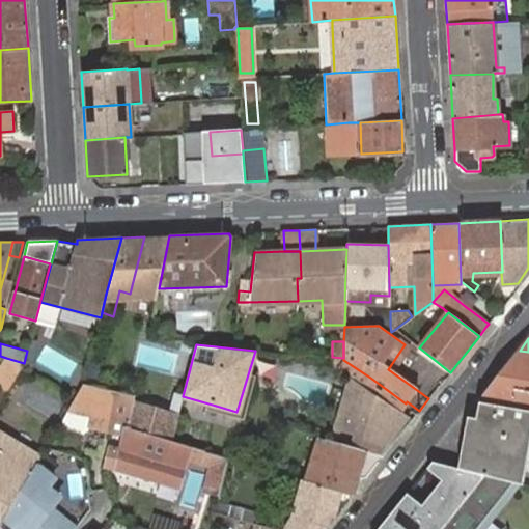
[(490,404),(528,410),(528,352),(520,351),(478,400),(490,404)]
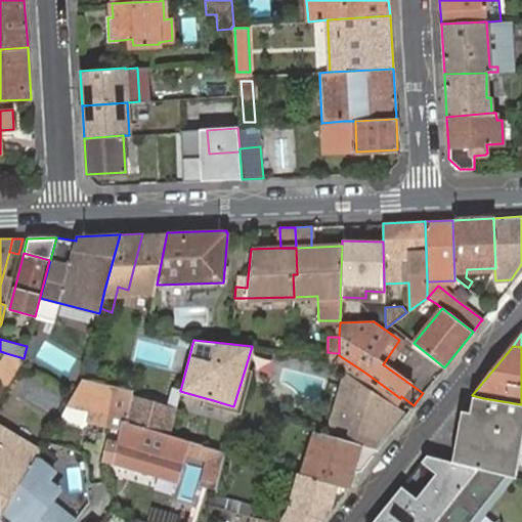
[(24,358),(6,353),(0,362),(0,382),(8,385),(22,361),(24,358)]
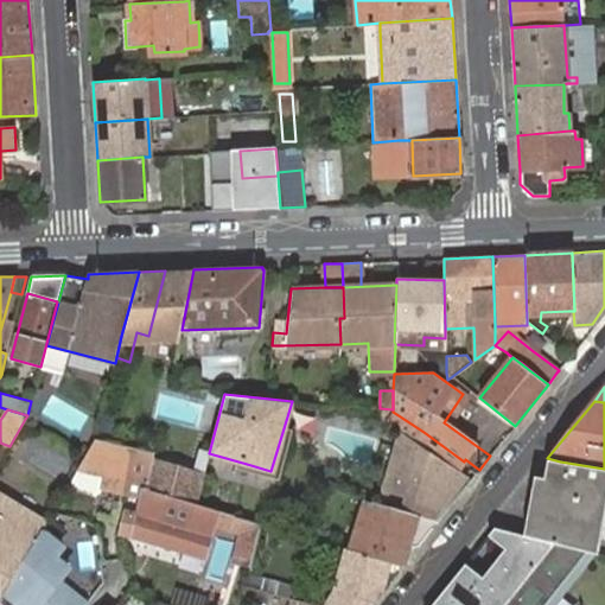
[(393,412),(393,409),(387,420),(397,428),(416,443),(457,469),(464,462),(424,432),(393,412)]
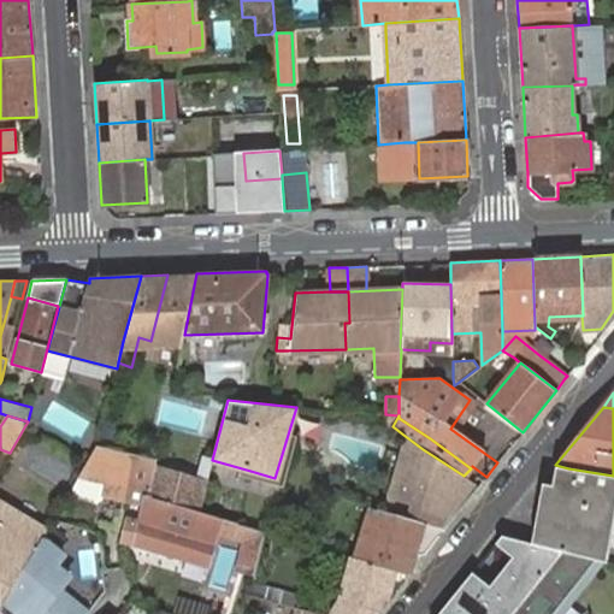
[(122,429),(102,425),(98,446),(118,449),(122,429)]
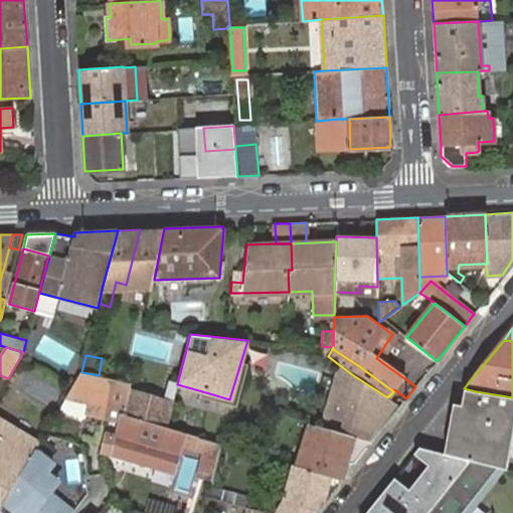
[(353,375),(337,363),(319,425),(354,437),(369,441),(399,403),(395,402),(387,397),(353,375)]
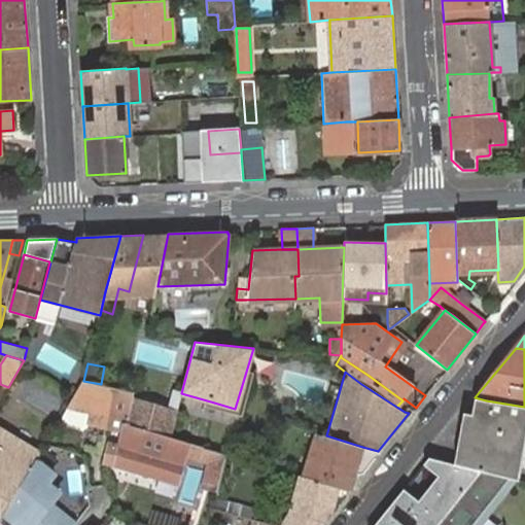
[(53,413),(60,397),(26,380),(19,395),(53,413)]
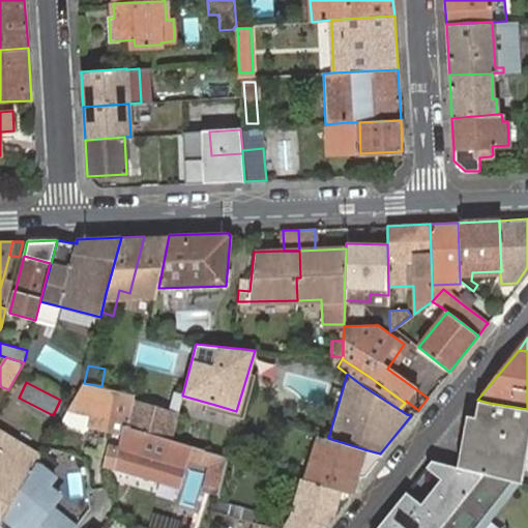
[(84,383),(77,398),(65,419),(82,424),(123,433),(125,426),(134,393),(101,386),(84,383)]
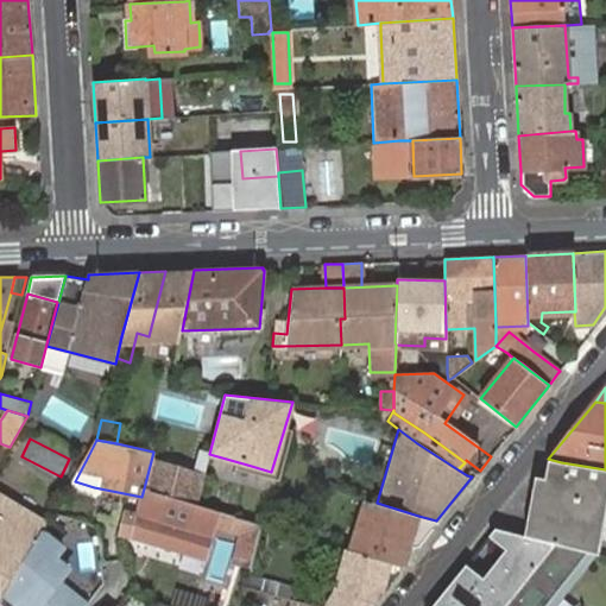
[(0,462),(10,447),(0,443),(0,462)]
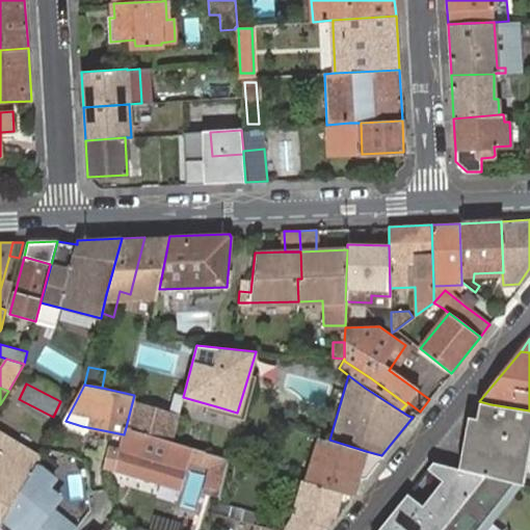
[(179,415),(183,397),(176,395),(174,402),(135,391),(134,395),(126,427),(171,442),(179,415)]
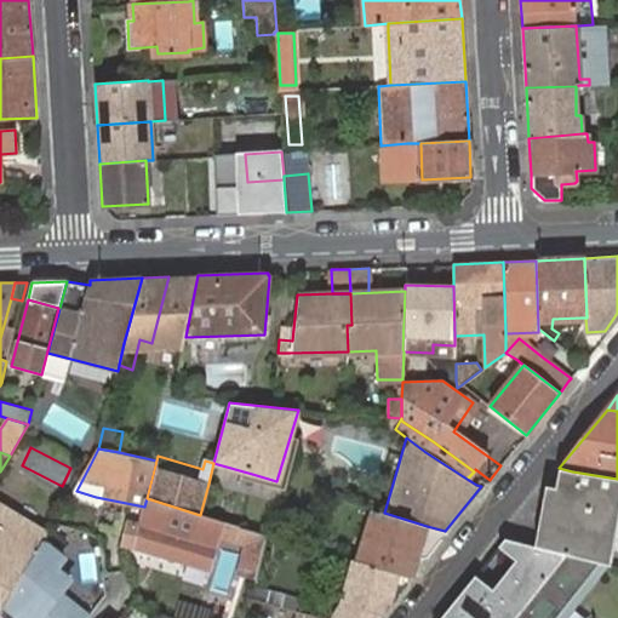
[(559,468),(556,487),(568,491),(572,471),(559,468)]
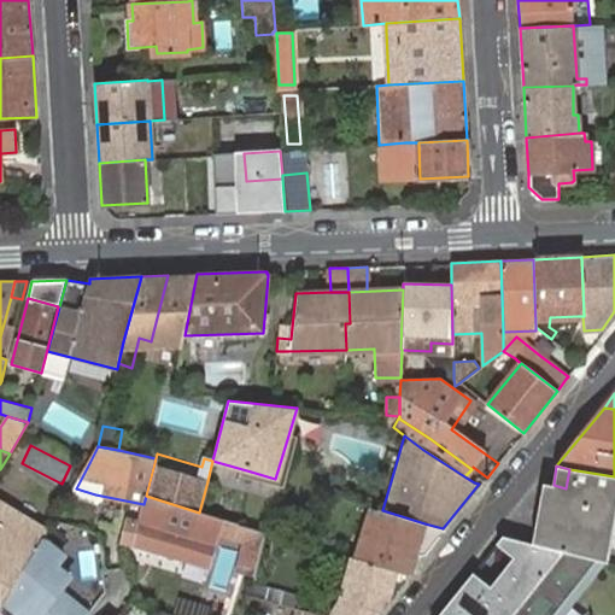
[(554,485),(543,546),(598,560),(608,562),(614,516),(614,476),(569,469),(566,488),(554,485)]
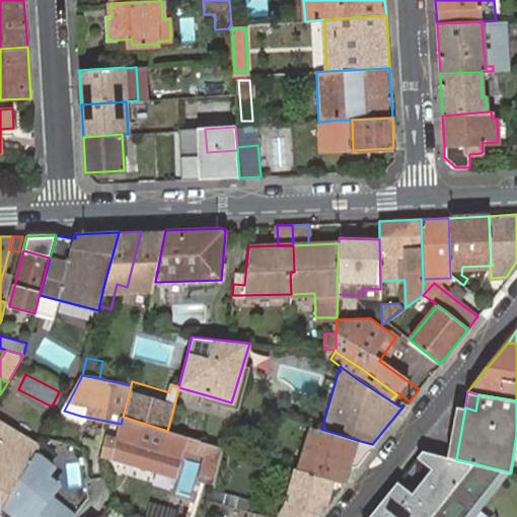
[(456,407),(447,456),(447,457),(456,459),(465,408),(456,407)]
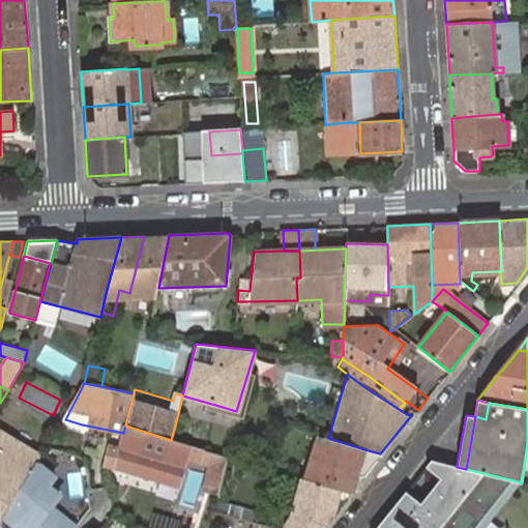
[(125,426),(123,433),(120,449),(110,446),(106,464),(116,467),(178,485),(186,457),(210,464),(203,489),(217,493),(227,457),(224,456),(218,453),(203,449),(172,440),(171,440),(125,426)]
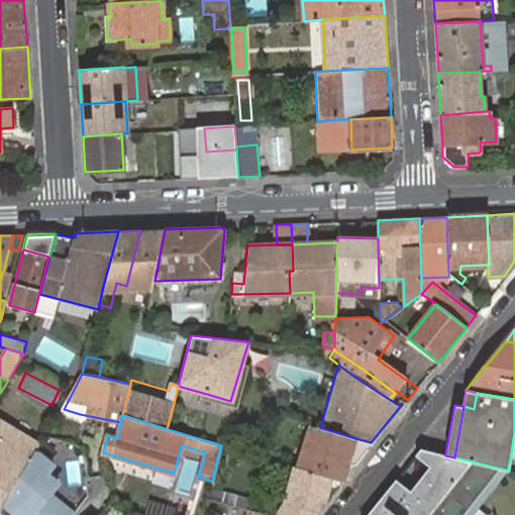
[(0,453),(13,431),(15,428),(0,418),(0,453)]
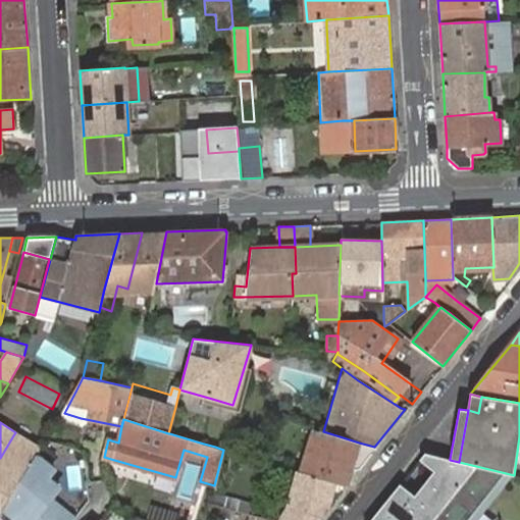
[(315,429),(302,472),(340,484),(346,485),(359,443),(315,429)]
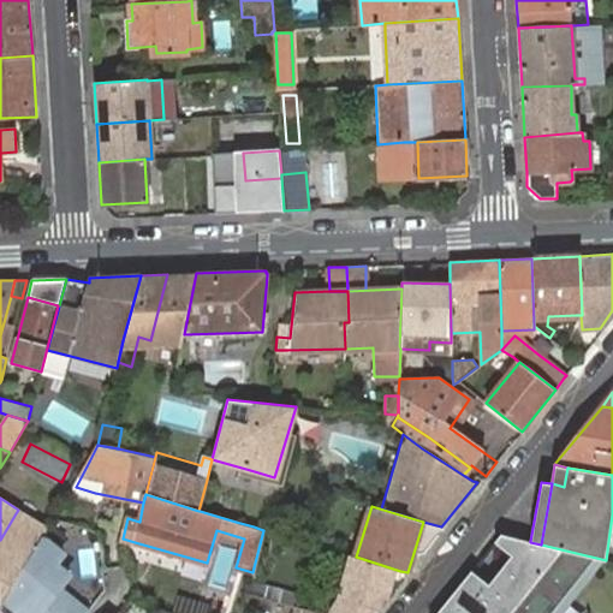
[(47,528),(18,510),(16,513),(0,540),(0,607),(45,533),(47,528)]
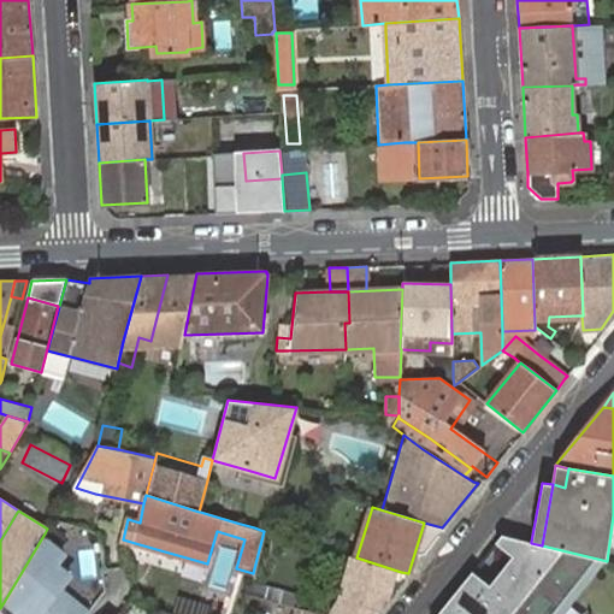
[(45,533),(0,609),(0,613),(86,613),(89,609),(60,586),(72,572),(58,560),(66,550),(45,533)]
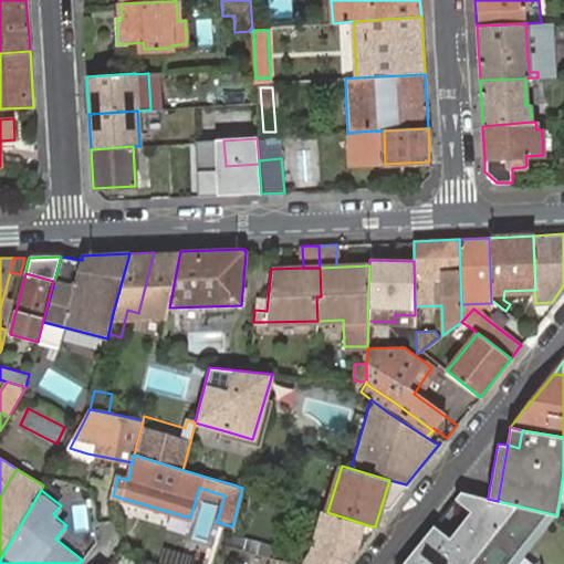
[(488,498),(460,491),(400,563),(508,563),(517,553),(549,513),(498,501),(488,499),(488,498)]
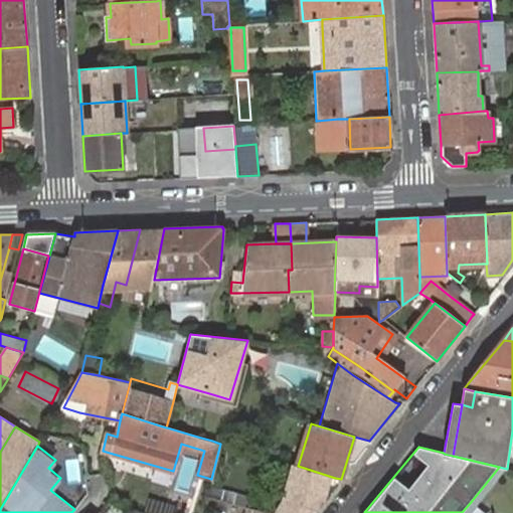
[(335,478),(298,466),(295,466),(285,501),(277,512),(314,512),(316,511),(319,498),(323,499),(327,482),(334,484),(335,478)]
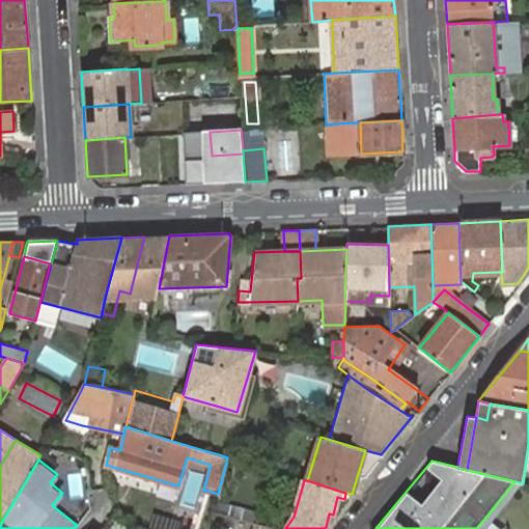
[(218,503),(215,510),(249,521),(251,512),(218,503)]
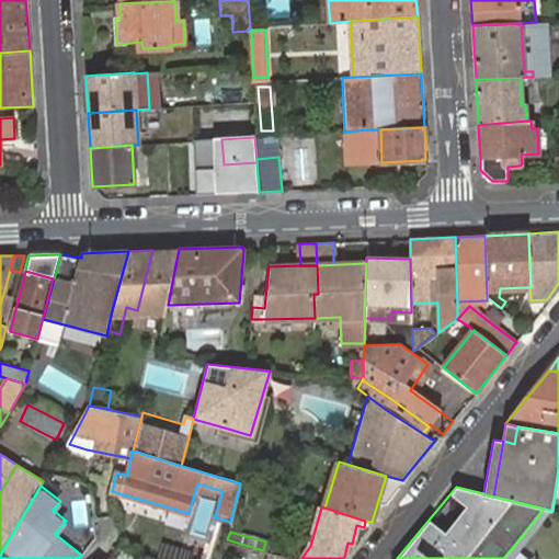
[(526,558),(512,548),(503,558),(526,558)]
